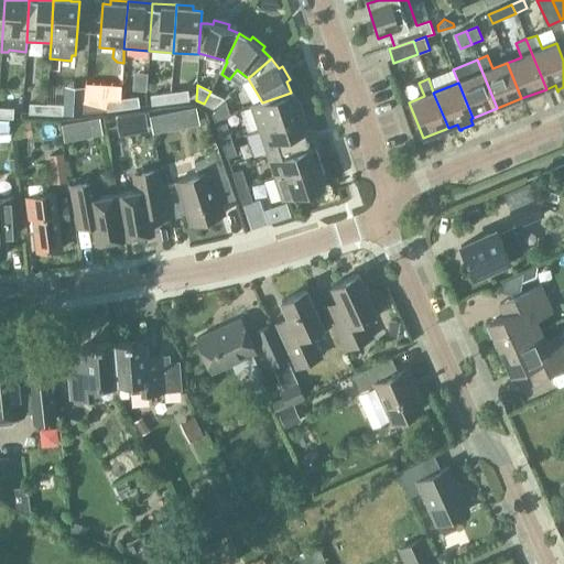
[(188,90),(171,93),(172,102),(190,100),(188,90)]
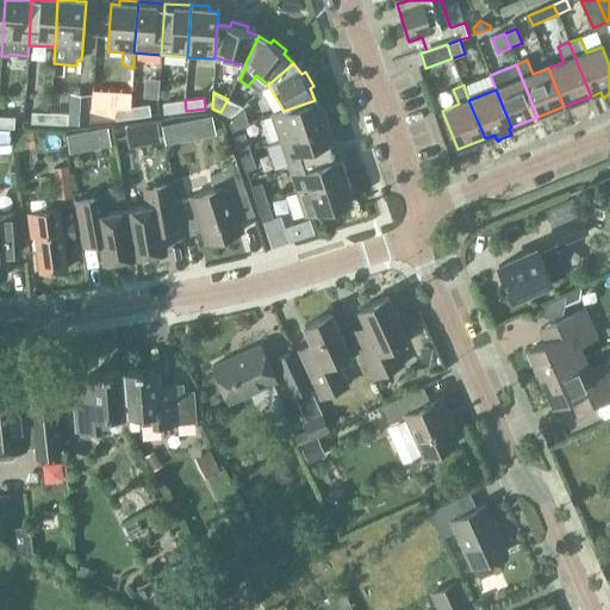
[(243,107),(228,99),(221,112),(231,118),(243,107)]
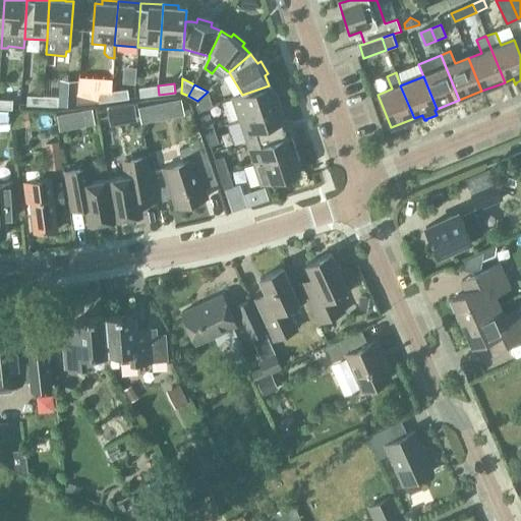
[(159,95),(158,85),(139,89),(140,98),(159,95)]
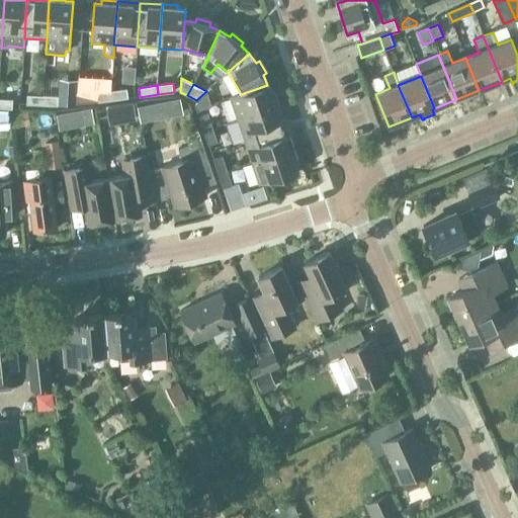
[(267,85),(241,94),(230,97),(237,119),(278,105),(273,91),(270,92),(267,85)]
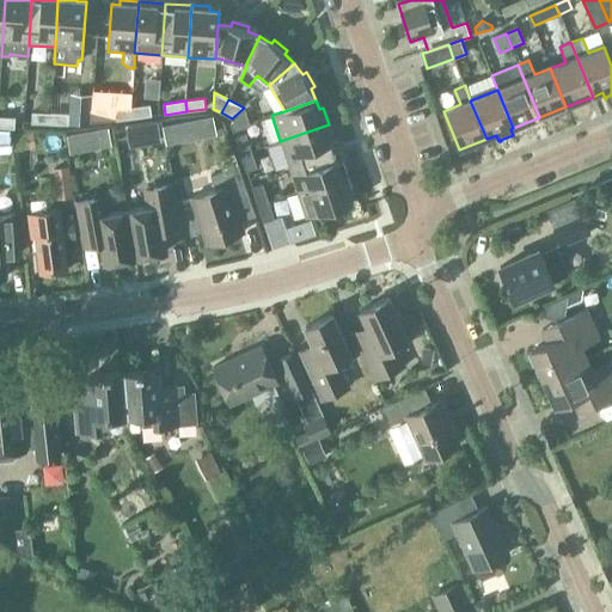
[(132,108),(115,110),(93,105),(92,105),(92,106),(91,124),(133,118),(132,108)]
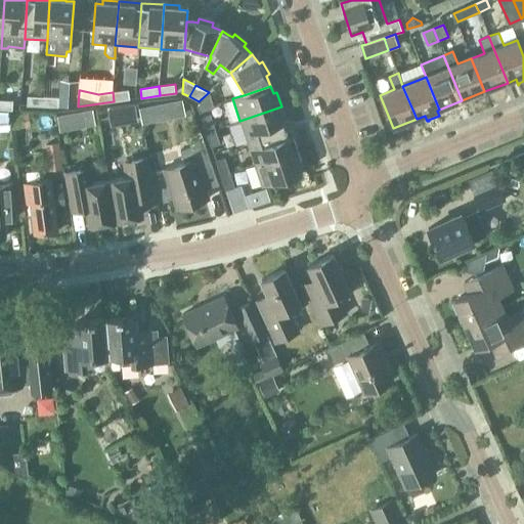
[(113,92),(114,101),(130,99),(129,90),(113,92)]
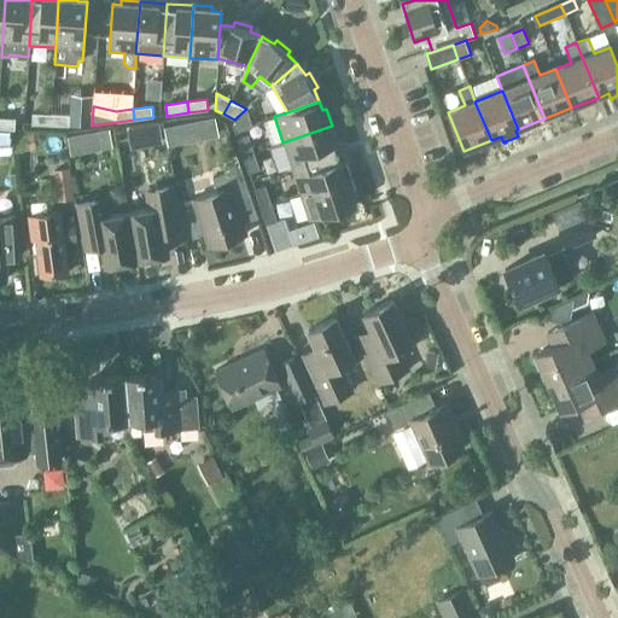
[(92,126),(93,108),(77,108),(70,115),(70,116),(70,127),(92,126)]
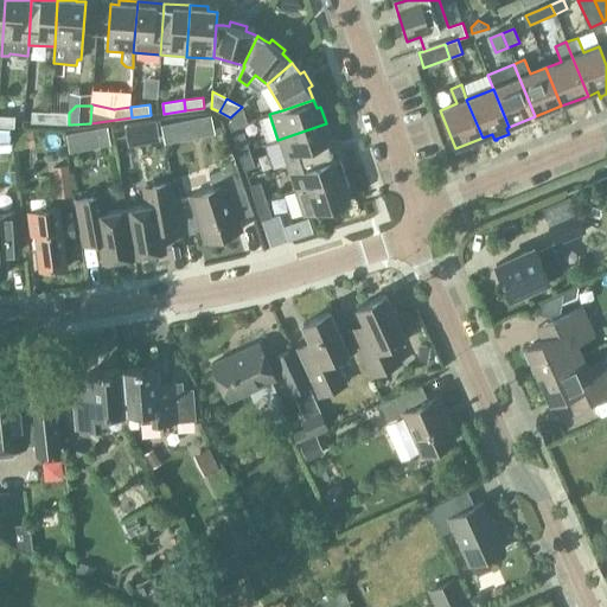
[(229,123),(232,131),(249,126),(244,110),(229,123)]
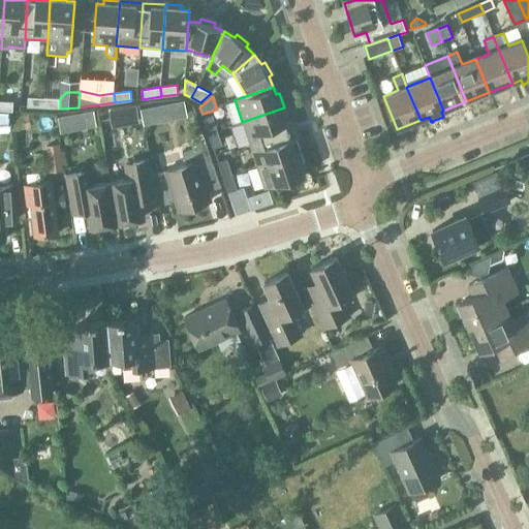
[(42,107),(43,98),(28,97),(28,106),(42,107)]
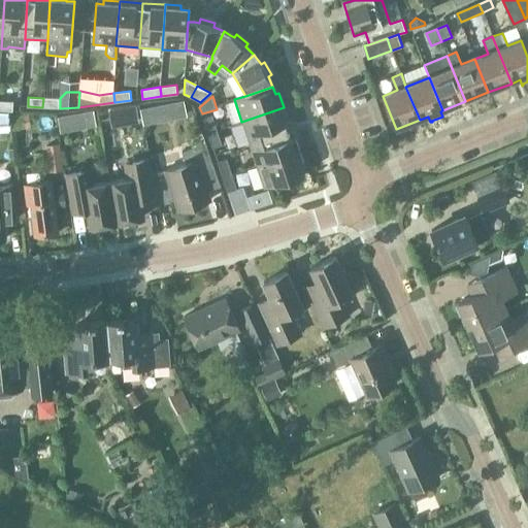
[(43,98),(42,107),(60,108),(60,99),(43,98)]
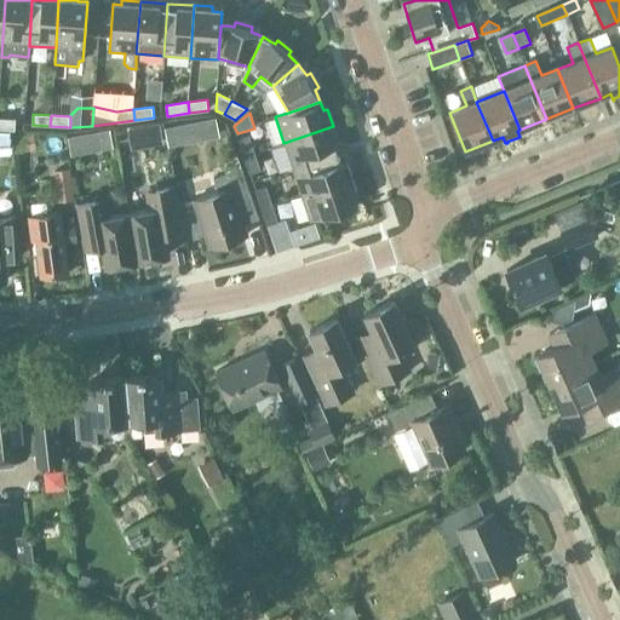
[(16,120),(0,118),(0,128),(15,131),(16,120)]
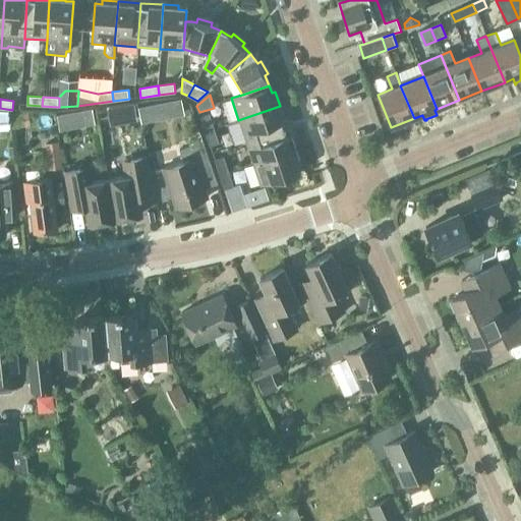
[(166,118),(163,104),(139,109),(142,123),(166,118)]
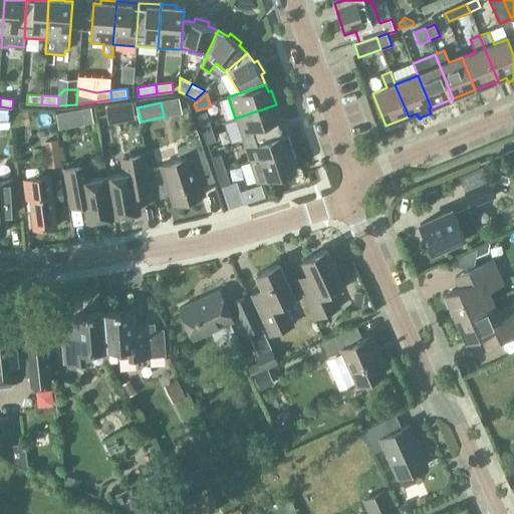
[(122,105),(124,120),(136,118),(133,104),(122,105)]
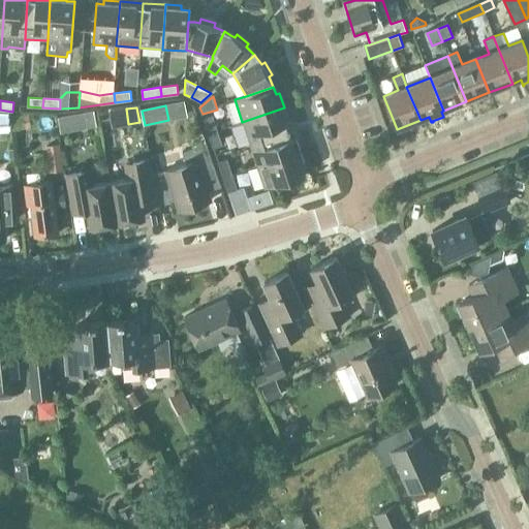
[(291,130),(284,107),(242,122),(249,144),(291,130)]
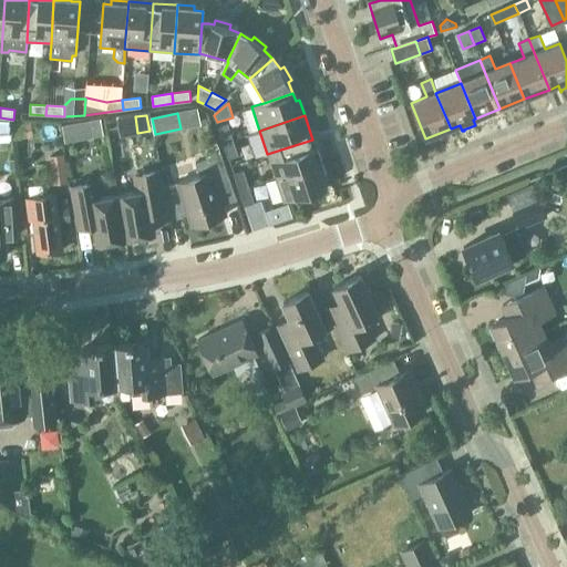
[(0,136),(10,136),(9,120),(0,120),(0,136)]
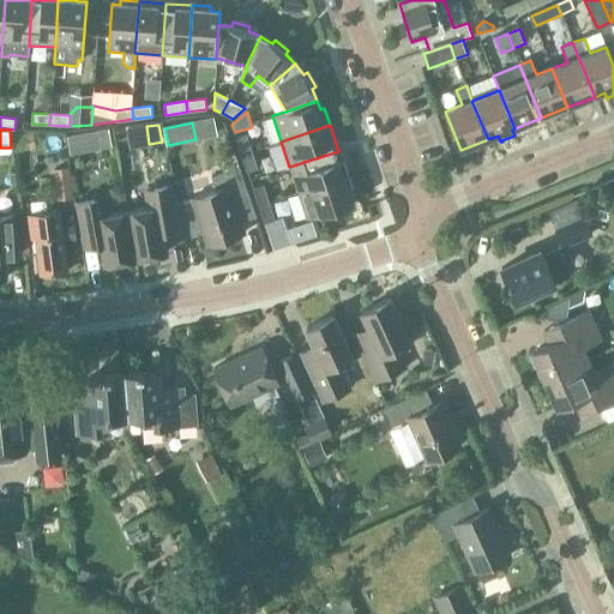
[(34,145),(32,133),(12,137),(14,149),(34,145)]
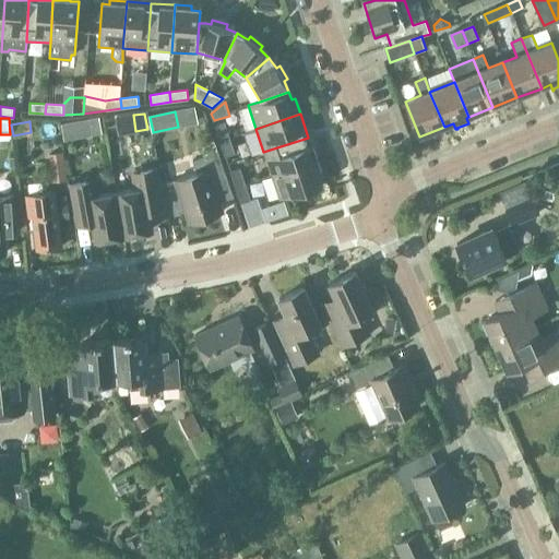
[(61,125),(63,141),(73,139),(70,122),(61,125)]
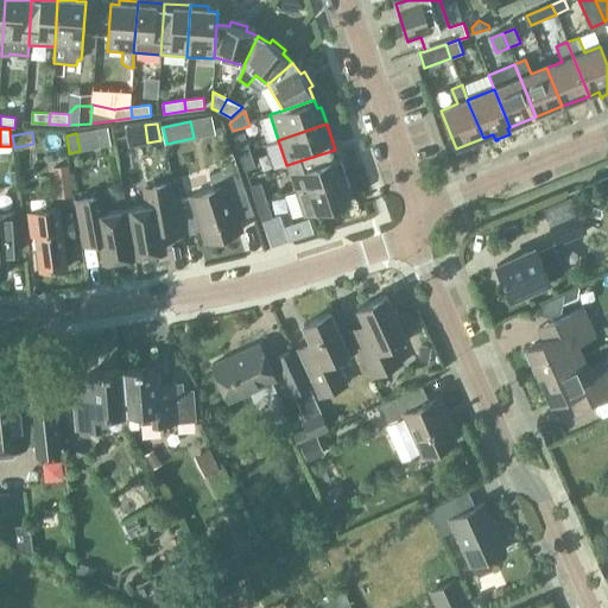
[(240,153),(249,150),(245,133),(234,137),(240,153)]
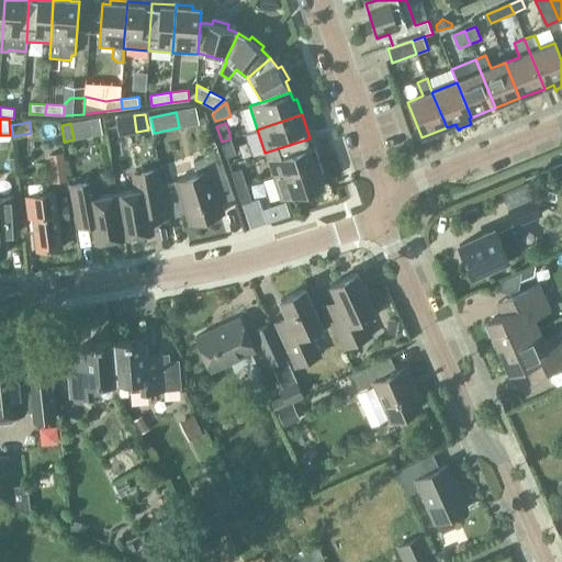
[(236,155),(231,138),(222,142),(227,158),(236,155)]
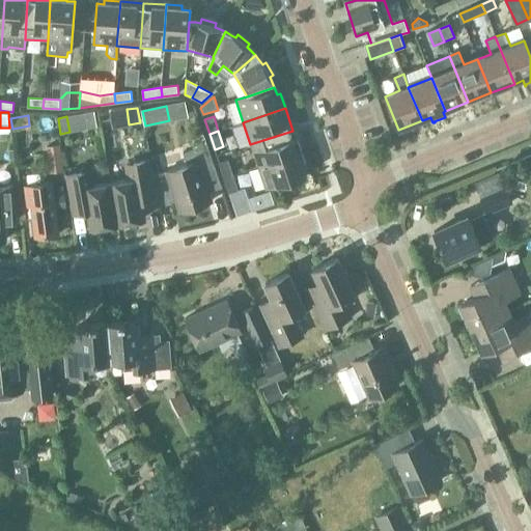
[(301,152),(292,131),(250,144),(258,167),(301,152)]
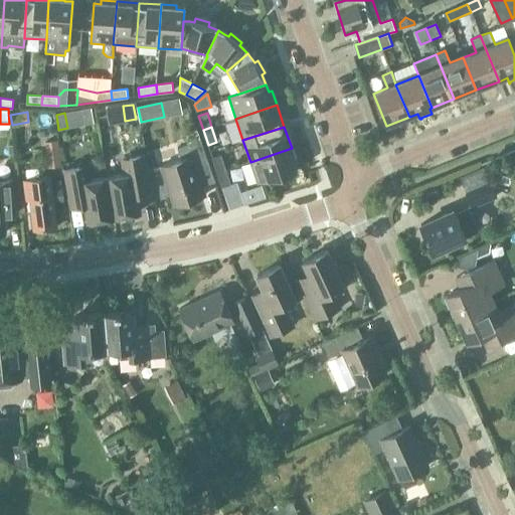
[(44,143),(48,168),(62,166),(58,141),(44,143)]
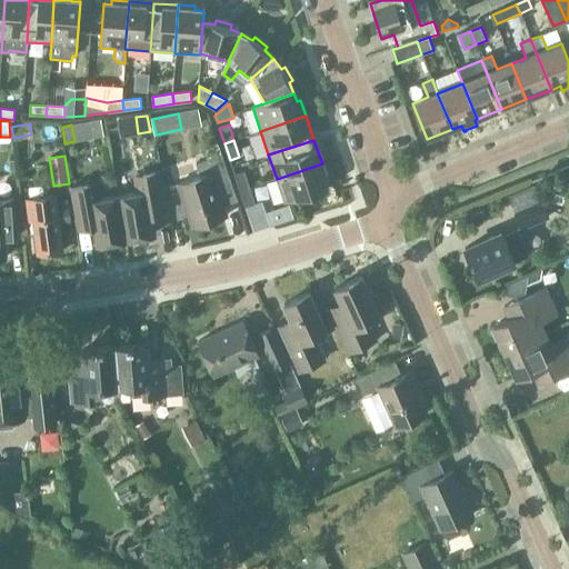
[(196,165),(200,177),(178,185),(192,228),(227,217),(216,186),(229,180),(221,156),(196,165)]
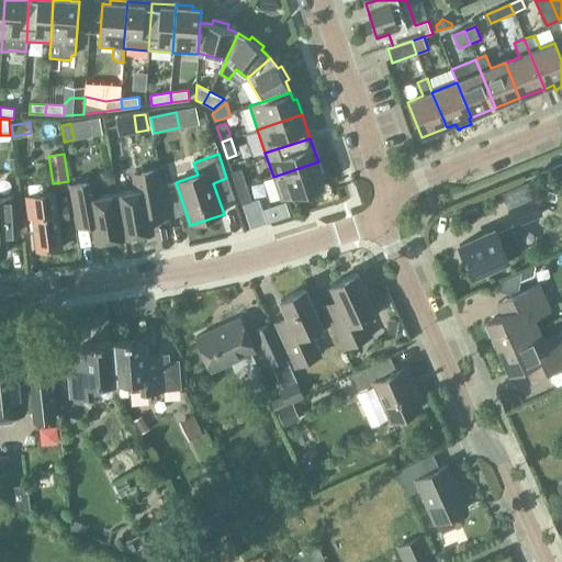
[(324,177),(318,161),(273,177),(281,200),(323,187),(319,178),(324,177)]
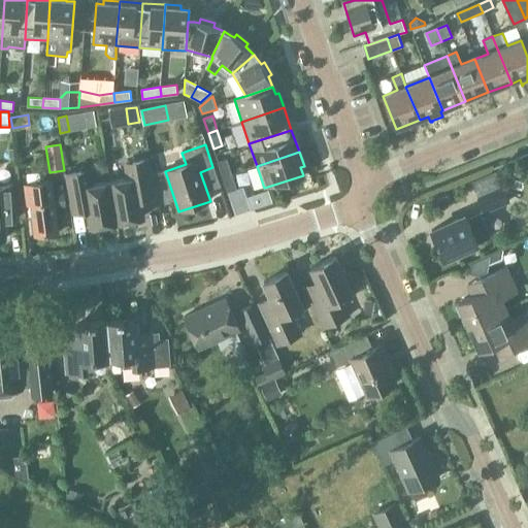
[(223,177),(232,174),(227,159),(218,162),(223,177)]
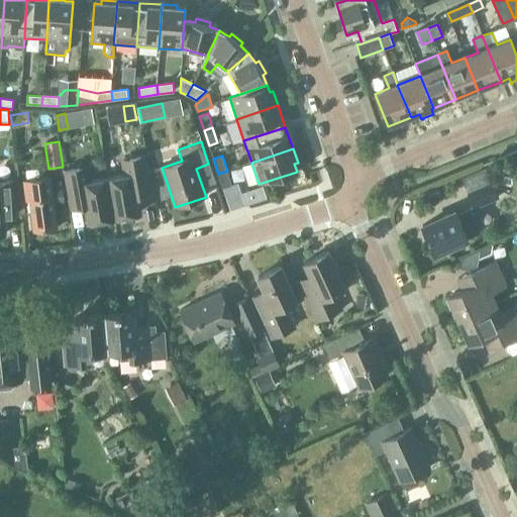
[(124,176),(107,179),(115,218),(140,213),(137,197),(151,194),(144,157),(129,160),(130,161),(122,162),(124,176)]
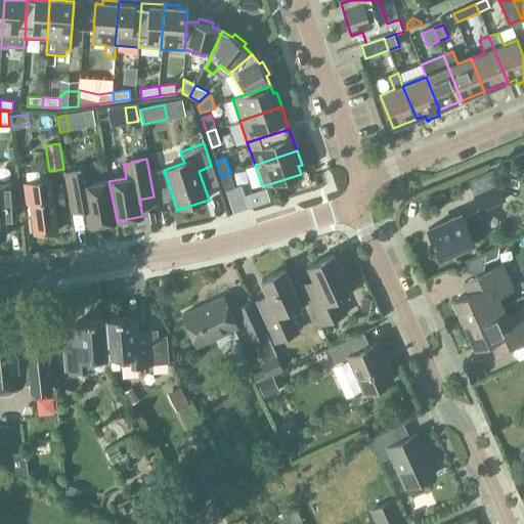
[(91,184),(88,170),(81,172),(80,171),(66,173),(73,211),(87,209),(90,226),(117,221),(108,181),(91,184)]
